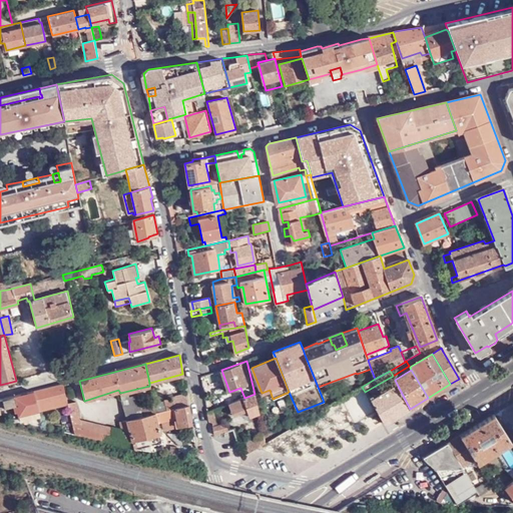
[(62,385),(34,392),(38,411),(67,405),(64,392),(62,385)]
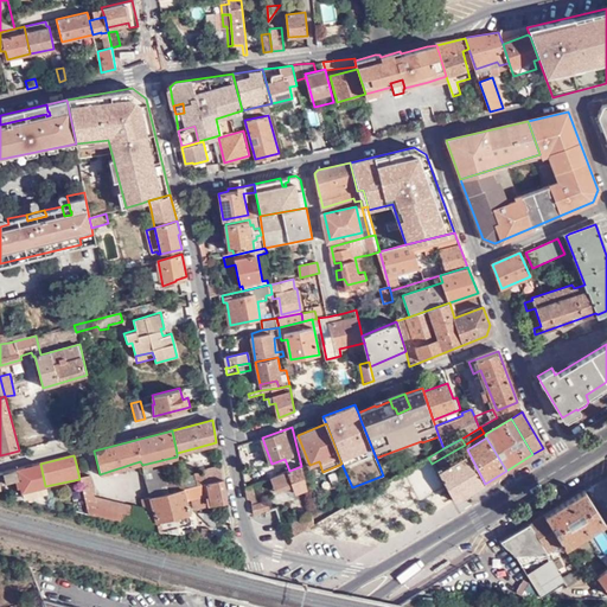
[(453,503),(485,484),(471,457),(439,475),(451,498),(453,503)]
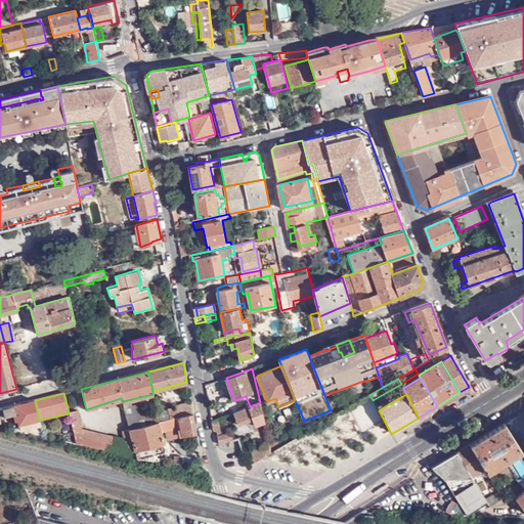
[(362,431),(382,420),(369,399),(350,410),(362,431)]
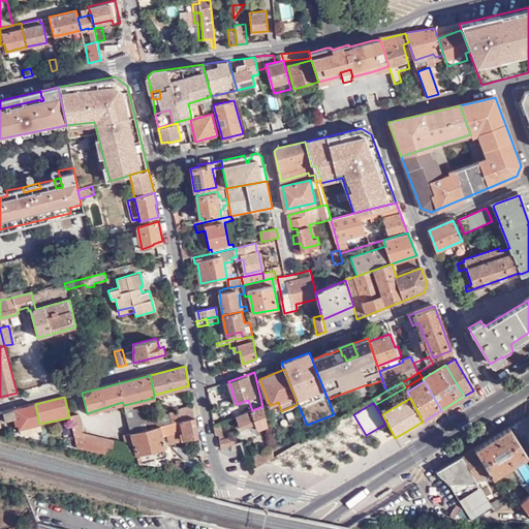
[(35,404),(0,413),(0,421),(13,417),(17,425),(19,425),(20,428),(39,424),(35,404)]
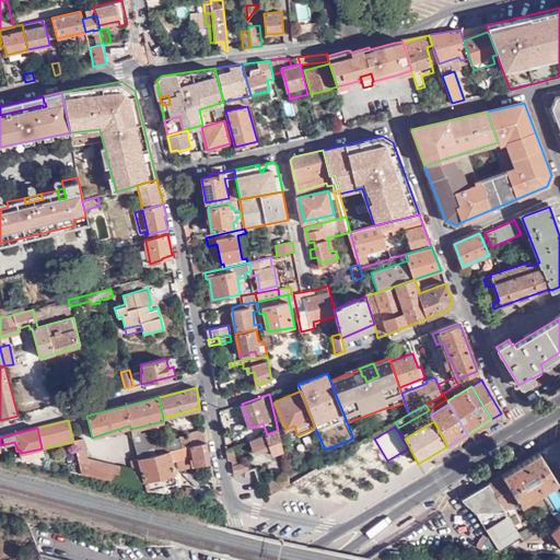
[(191,446),(206,443),(203,428),(187,432),(187,434),(167,440),(171,451),(191,446)]
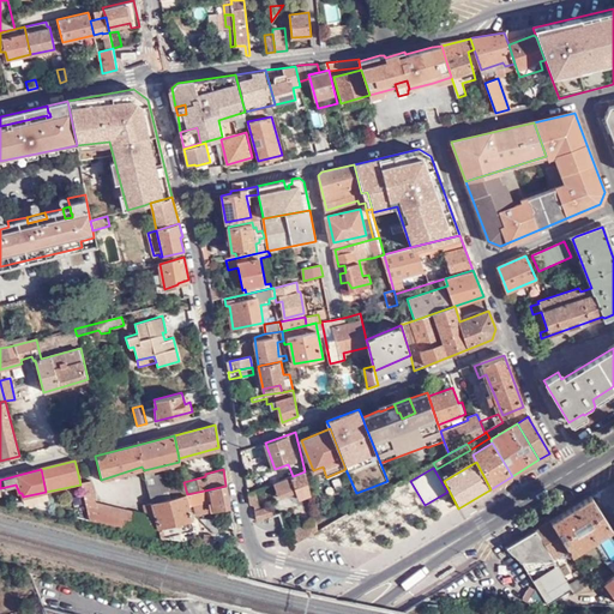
[(305,471),(293,476),(275,483),(278,497),(296,492),(299,499),(309,494),(305,471)]
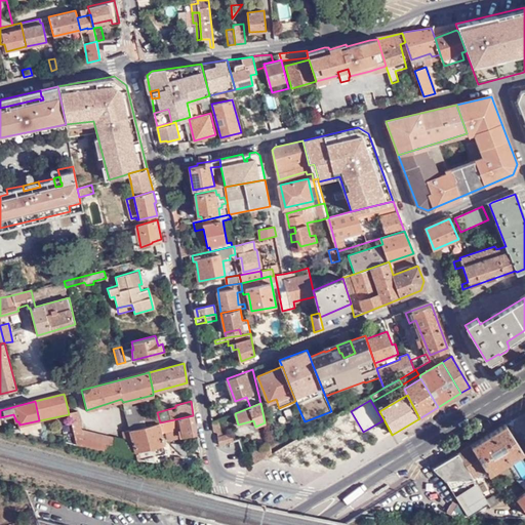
[(124,409),(129,430),(160,422),(157,412),(156,407),(142,411),(139,405),(124,409)]
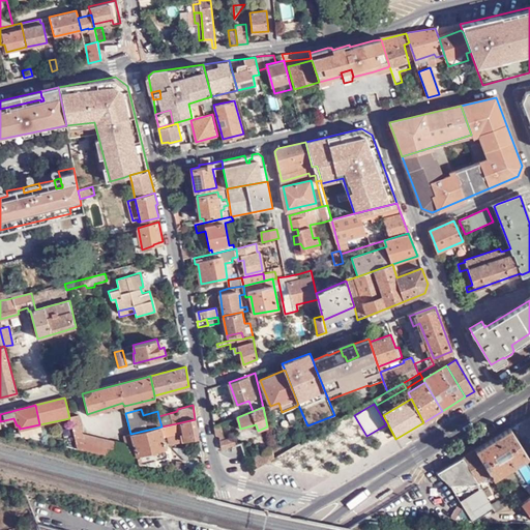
[(78,449),(140,464),(130,434),(123,436),(125,443),(82,433),(78,416),(69,418),(72,430),(76,442),(78,449)]
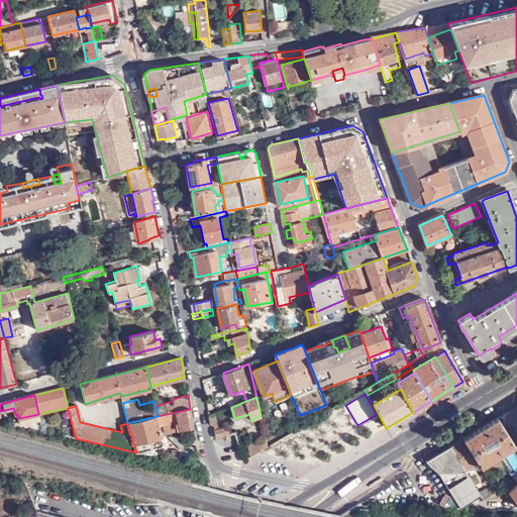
[(181,430),(194,427),(190,409),(177,412),(179,421),(181,430)]
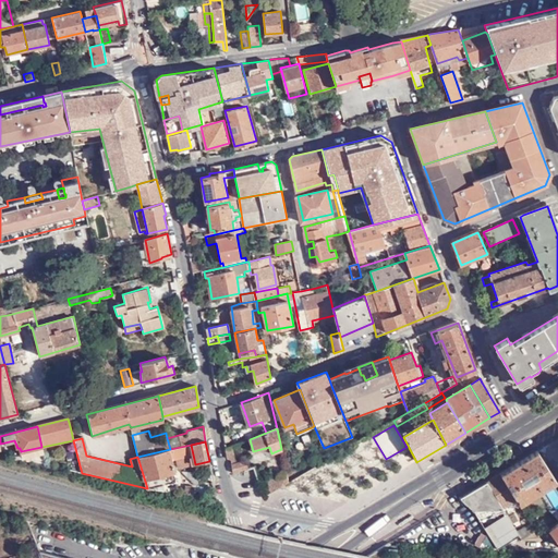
[(147,488),(148,489),(178,481),(172,460),(193,455),(191,445),(170,449),(137,457),(147,488)]
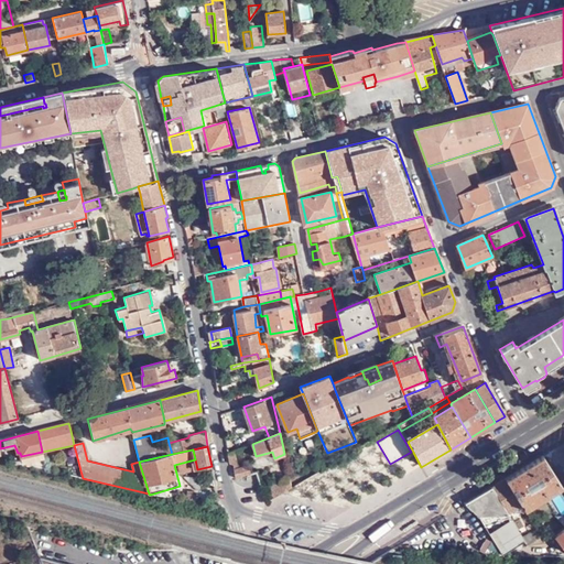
[(240,466),(235,451),(228,453),(230,463),(234,465),(235,468),(240,466)]
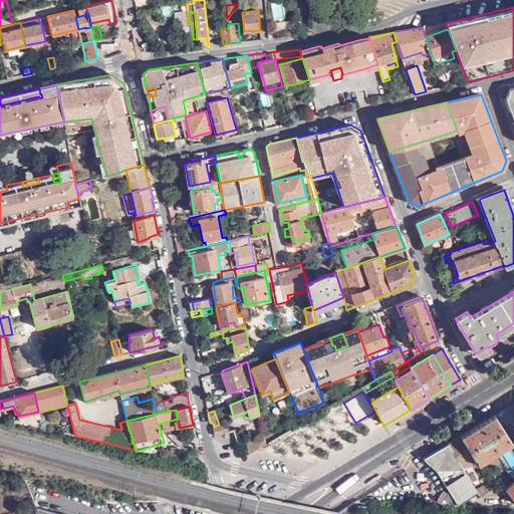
[(38,412),(19,416),(20,422),(40,418),(38,412)]
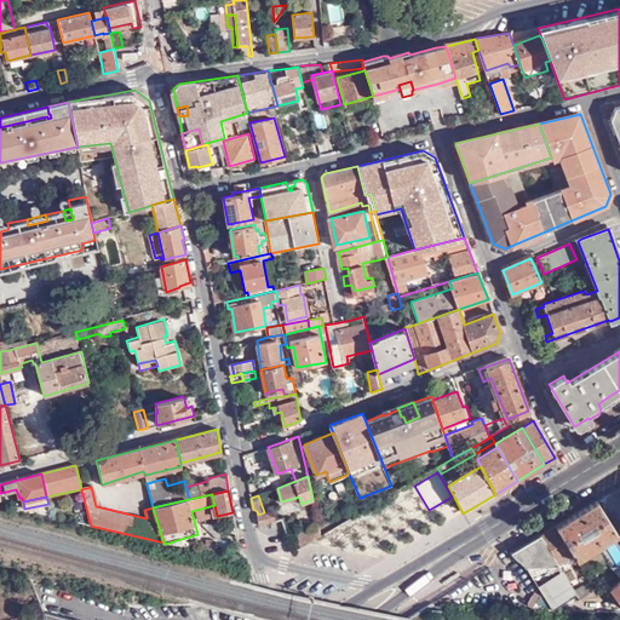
[(600,500),(557,524),(575,554),(578,557),(619,533),(600,500)]
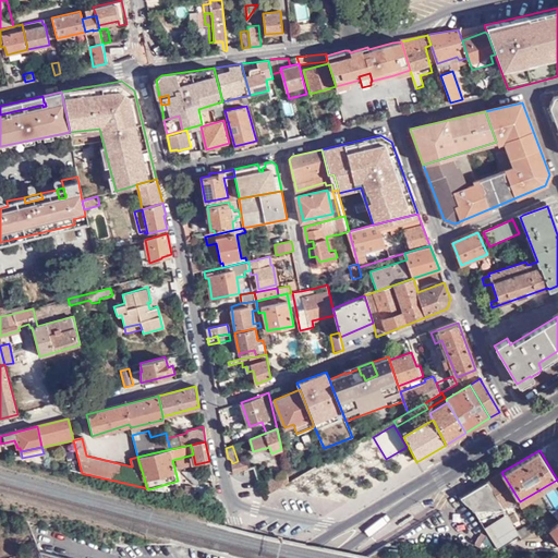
[(70,468),(80,465),(76,452),(68,455),(70,468)]
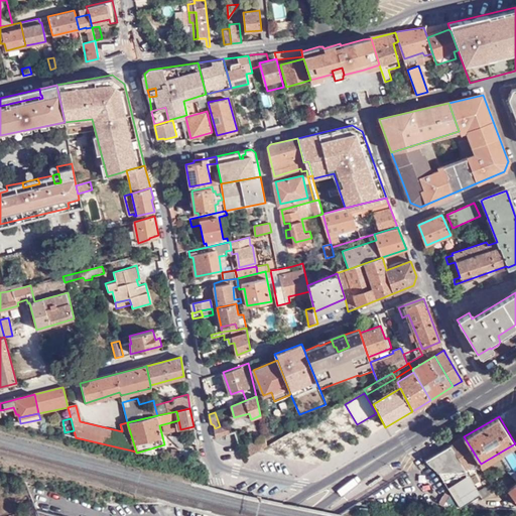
[(215,428),(217,438),(230,434),(227,424),(220,426),(215,428)]
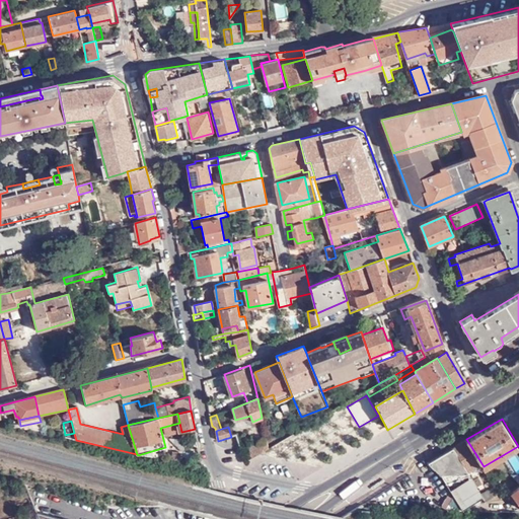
[(311,446),(317,448),(321,439),(315,437),(311,446)]
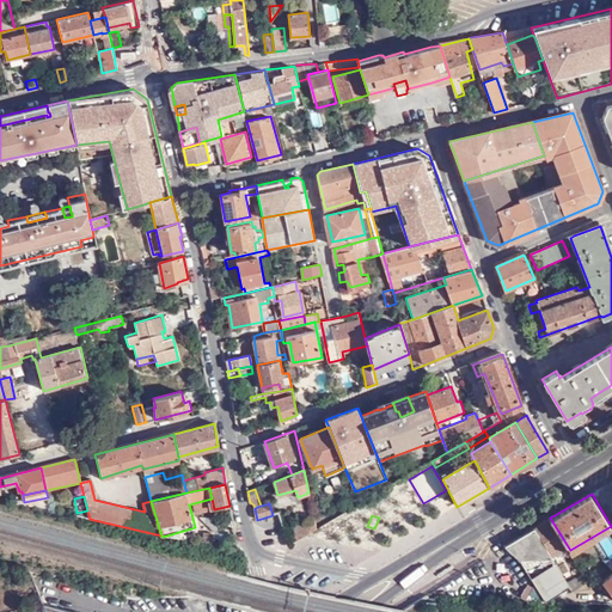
[(550,518),(536,526),(554,554),(568,546),(550,518)]
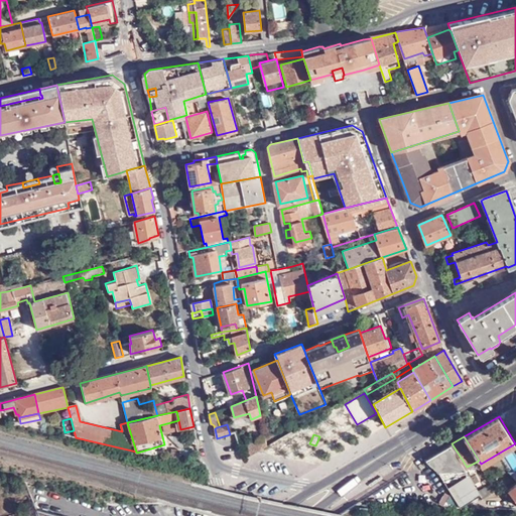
[(281,440),(285,453),(294,449),(290,437),(281,440)]
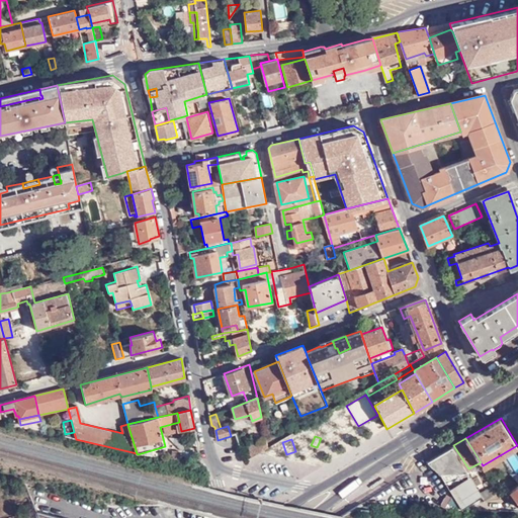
[(453,445),(440,452),(452,470),(461,469),(461,472),(466,471),(466,469),(468,468),(453,445)]
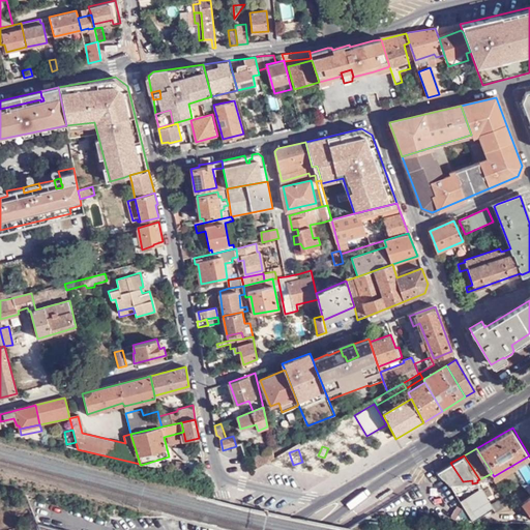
[(438,471),(441,474),(450,483),(463,481),(450,463),(438,471)]
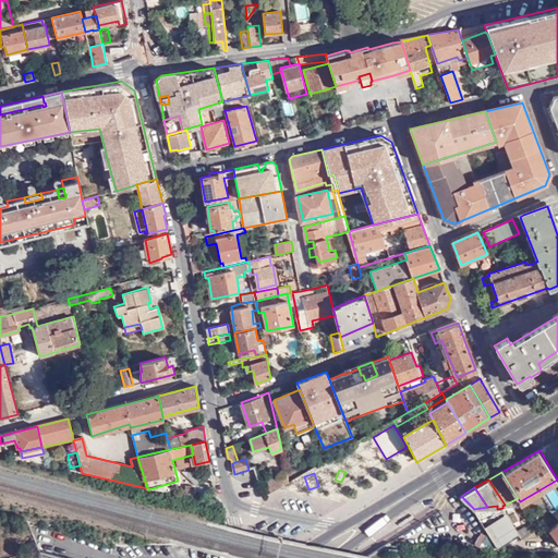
[(520,530),(508,510),(493,519),(509,544),(523,535),(520,530)]
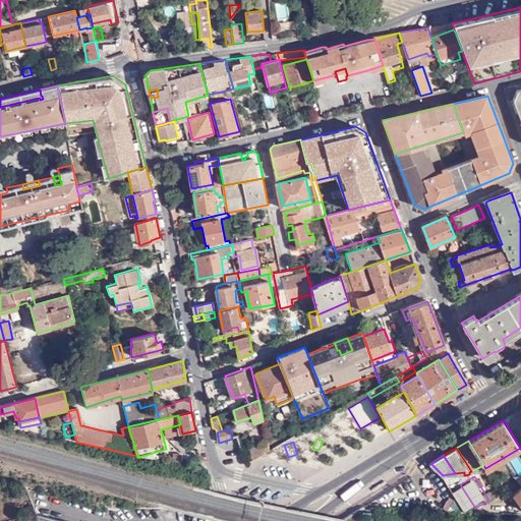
[(453,488),(467,511),(468,511),(475,508),(460,484),(453,488)]
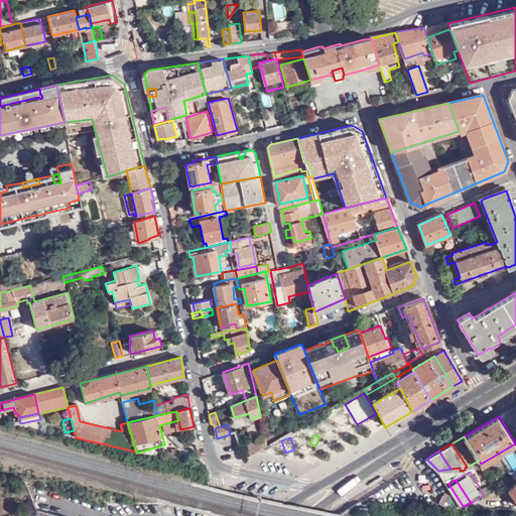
[(486,499),(499,491),(494,483),(481,490),(484,495),(486,499)]
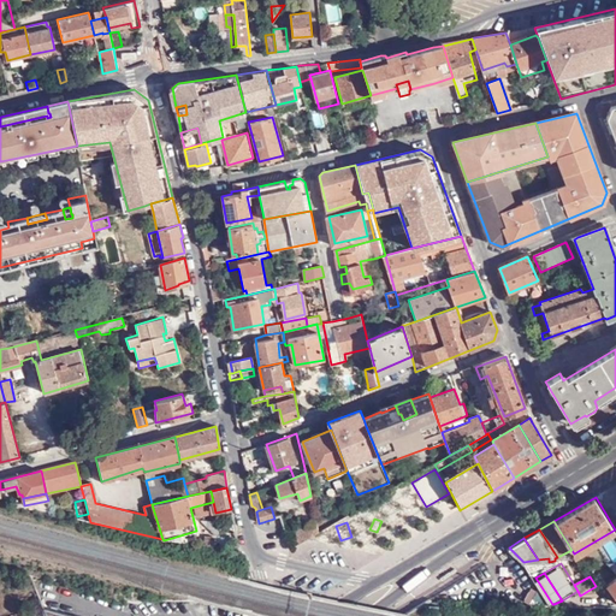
[(599,593),(611,587),(608,580),(596,586),(599,593)]
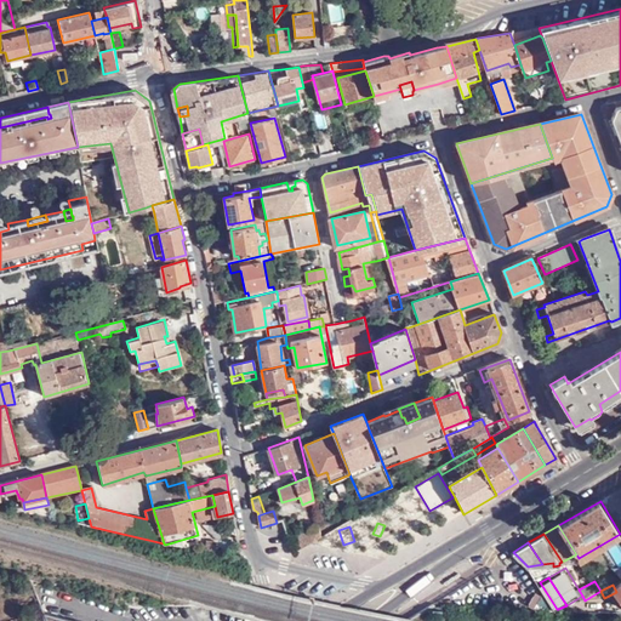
[(43,611),(43,610),(4,620),(46,620),(43,613),(43,611)]
